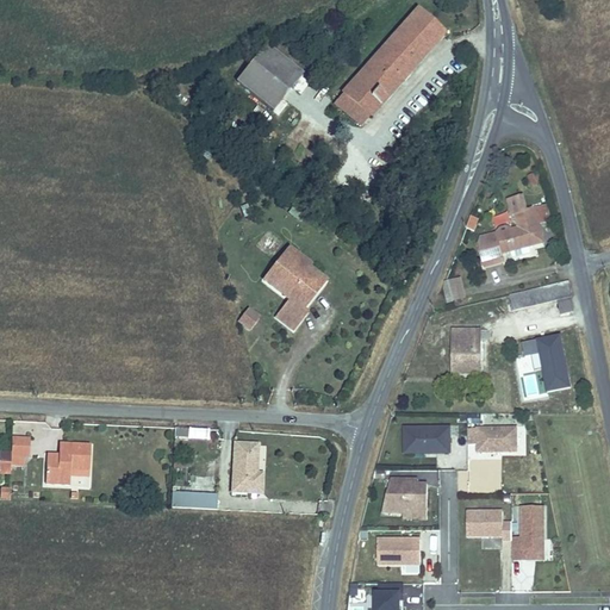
[(442,33),(418,12),(347,92),(371,113),(442,33)]
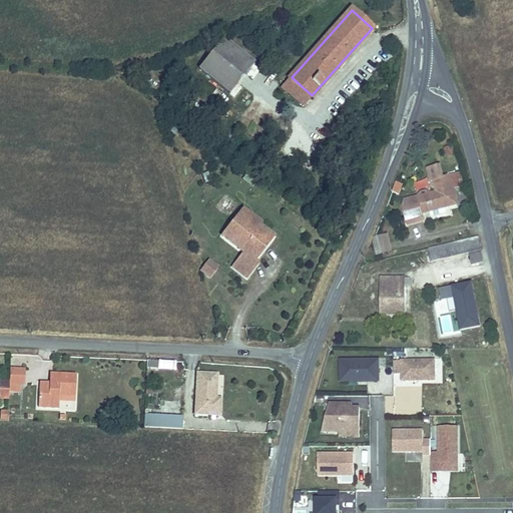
[(226,36),(202,66),(233,90),(258,61),(226,36)]
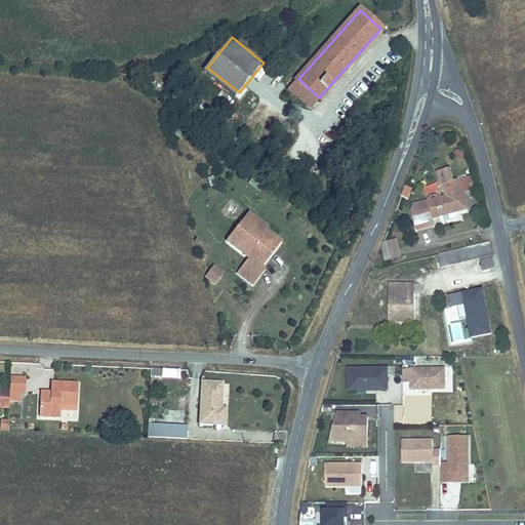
[(319,97),(298,79),(291,86),(312,106),(319,97)]
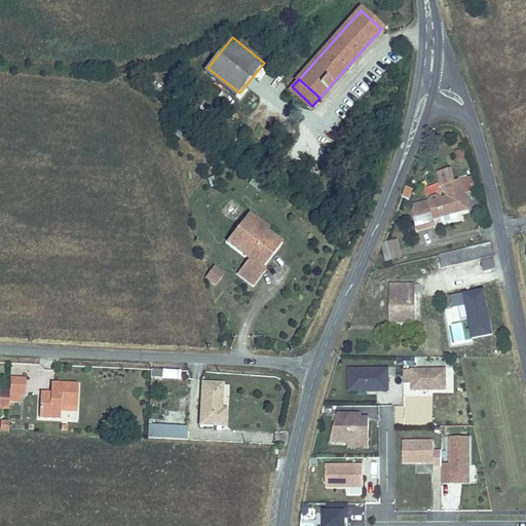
[(461,150),(455,152),(458,160),(463,159),(461,150)]
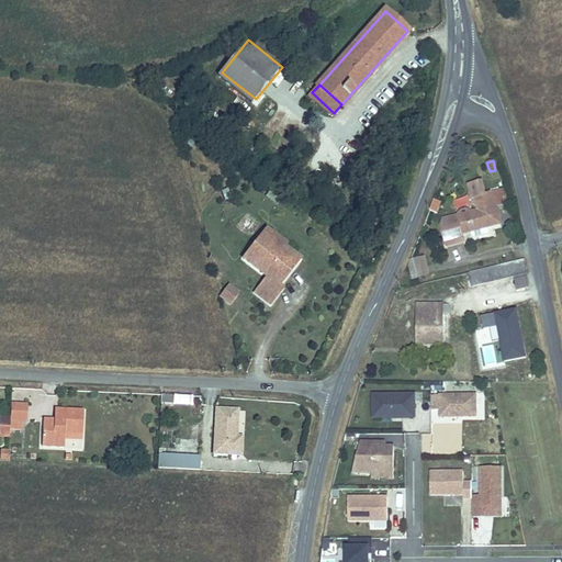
[(439,226),(446,247),(463,243),(461,235),(487,228),(502,225),(496,206),(507,204),(504,190),(485,194),(481,181),(467,186),(471,200),(473,199),(476,210),(471,211),(465,209),(460,211),(457,215),(442,218),(439,226)]
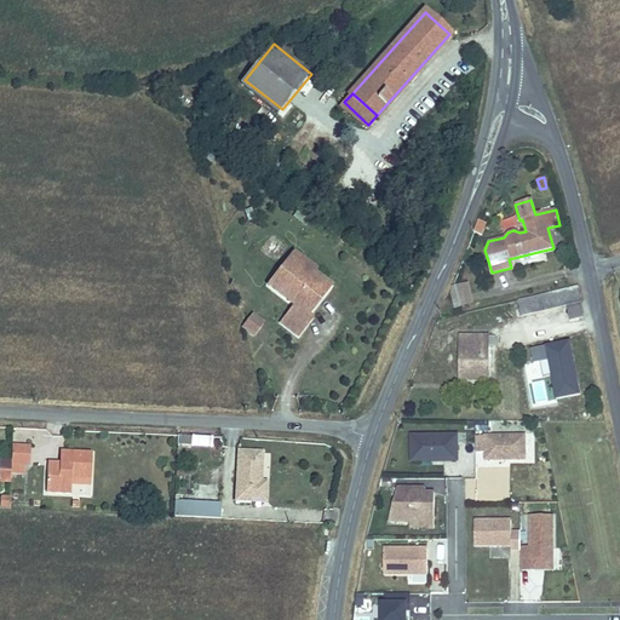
[(294,252),(286,262),(306,276),(311,270),(314,268),(294,252)]
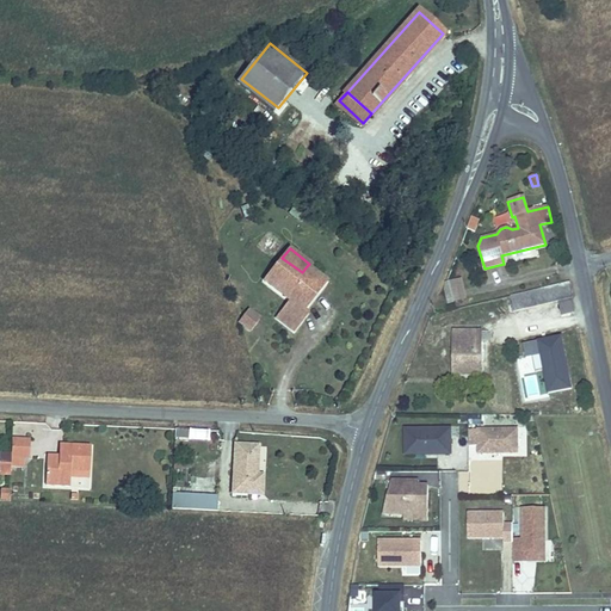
[(302,272),(282,258),(263,279),(288,301),(276,316),(291,329),(306,313),(302,309),(309,300),(306,297),(314,287),(318,290),(325,281),(307,266),(302,272)]
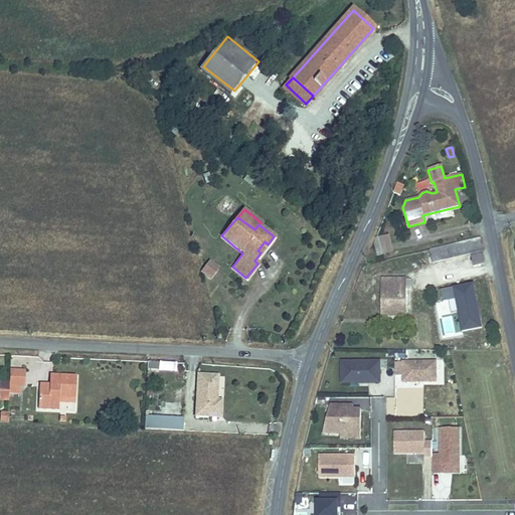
[(375,239),(375,243),(378,254),(391,251),(388,237),(375,239)]
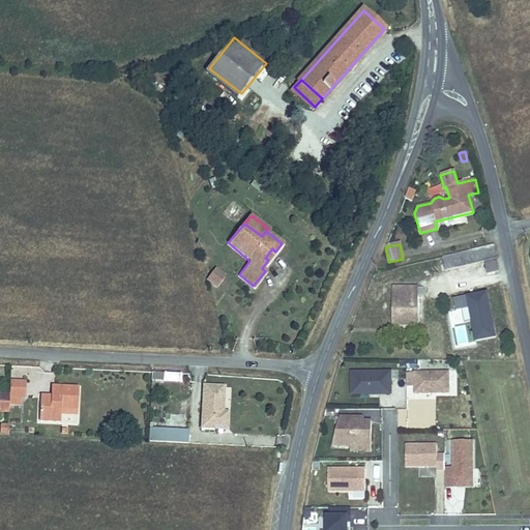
[(495,247),(447,258),(449,269),(497,259),(495,247)]
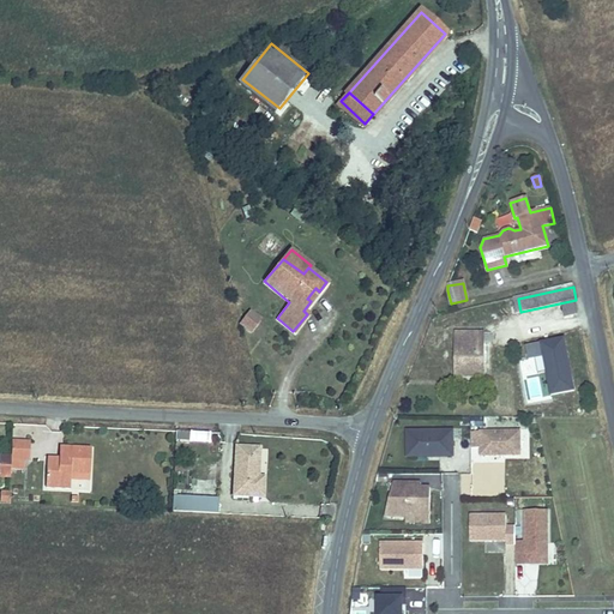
[(241,326),(254,332),(263,315),(248,309),(241,326)]
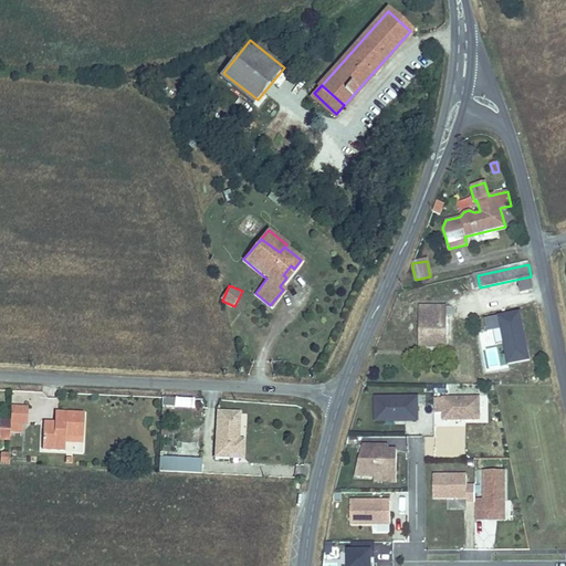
[(422,306),(421,346),(446,346),(447,324),(447,307),(422,306)]
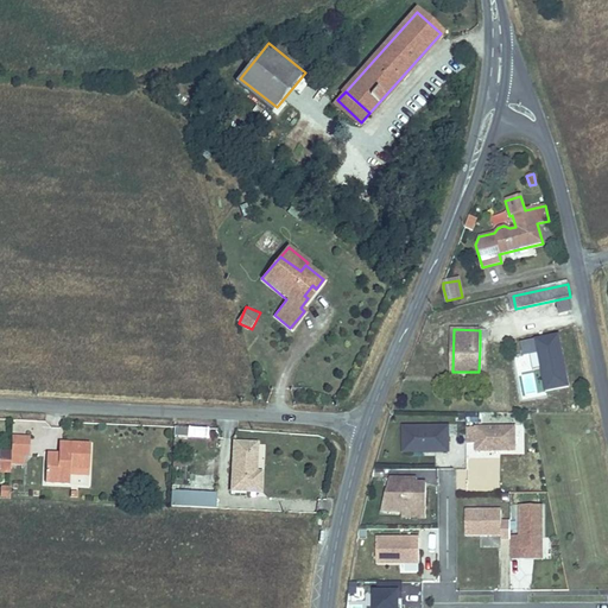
[(561,336),(523,343),(525,354),(540,350),(549,392),(570,387),(561,336)]
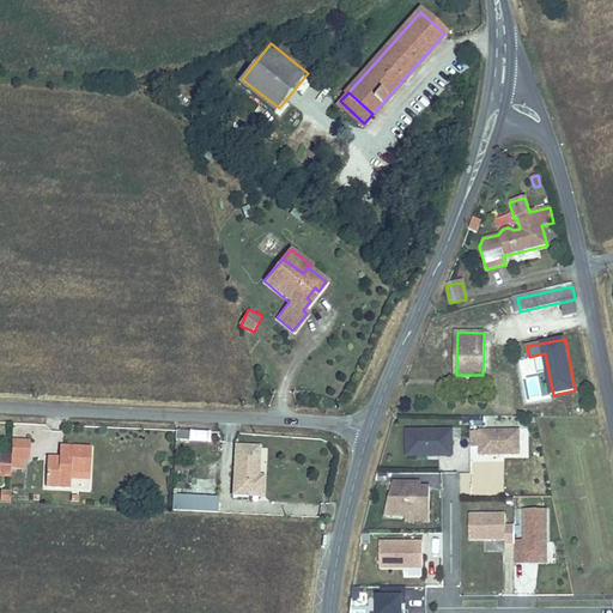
[(521,453),(521,429),(472,429),(472,445),(481,445),(481,453),(521,453)]
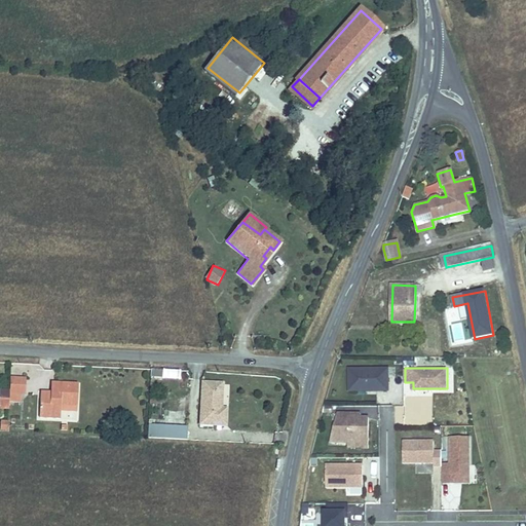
[(388,369),(349,370),(349,390),(388,390),(388,369)]
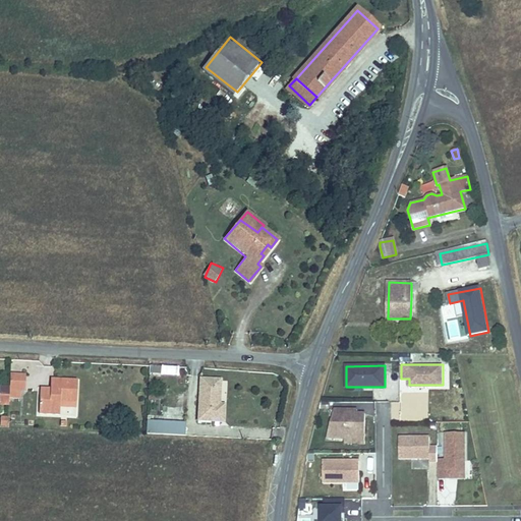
[(5,370),(4,386),(19,387),(19,371),(5,370)]
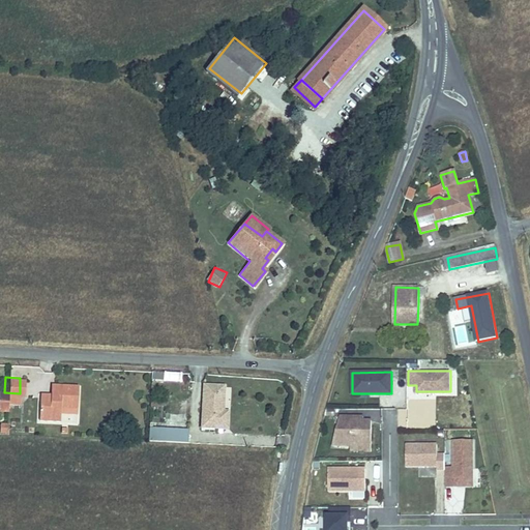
[(35,420),(56,421),(56,407),(71,407),(72,384),(51,384),(50,393),(35,393),(35,420)]
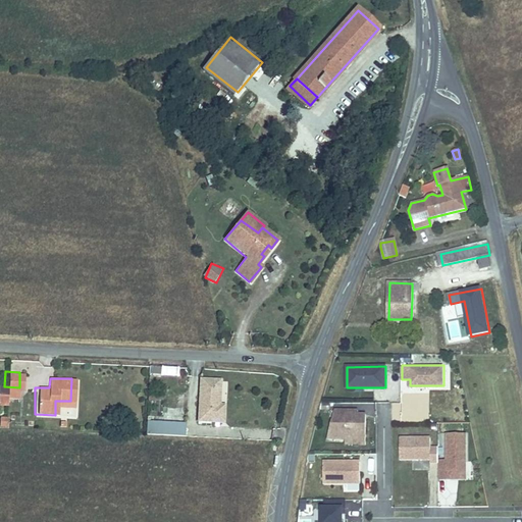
[(193,379),(192,421),(215,421),(215,406),(210,406),(210,379),(193,379)]
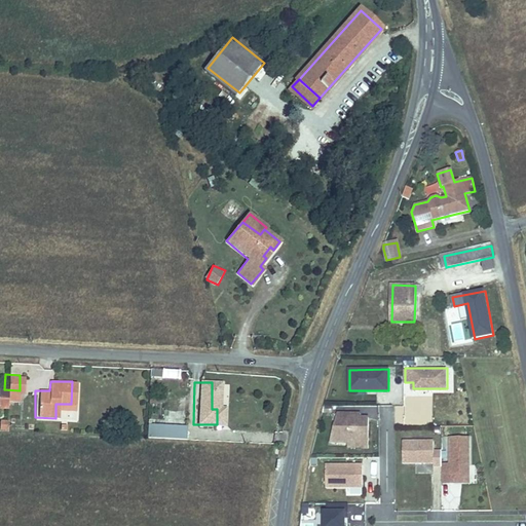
[(370,435),(370,416),(362,416),(362,412),(339,412),(338,441),(362,441),(362,435),(370,435)]
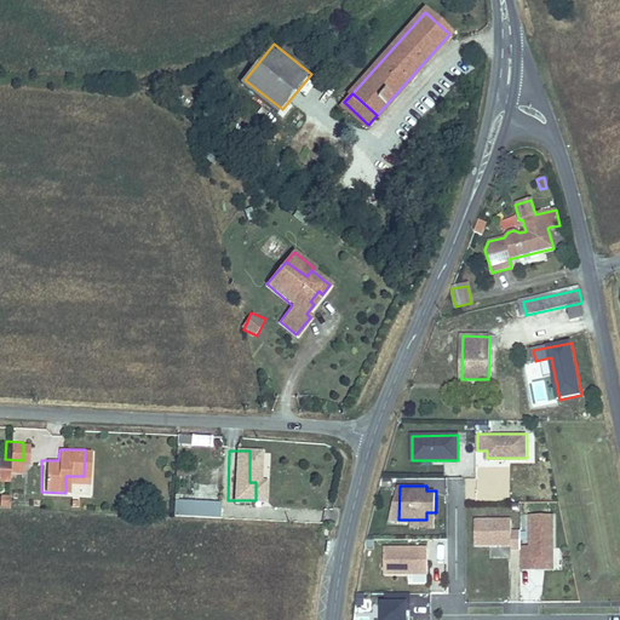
[(167,498),(166,514),(211,515),(212,499),(167,498)]
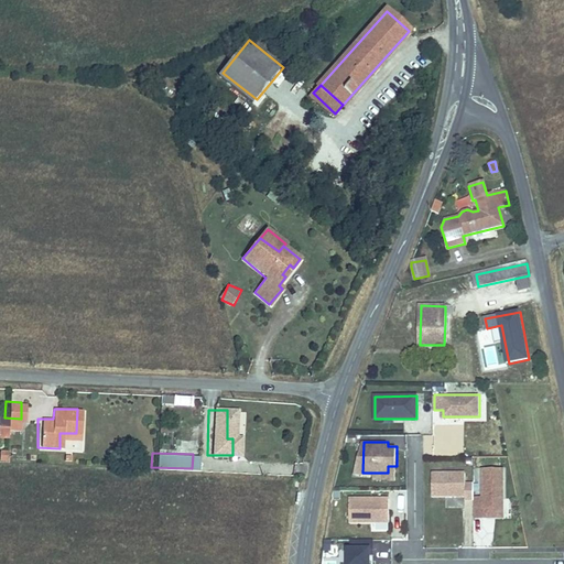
[(475,498),(475,517),(505,516),(505,467),(484,467),(484,496),(475,496),(475,498)]
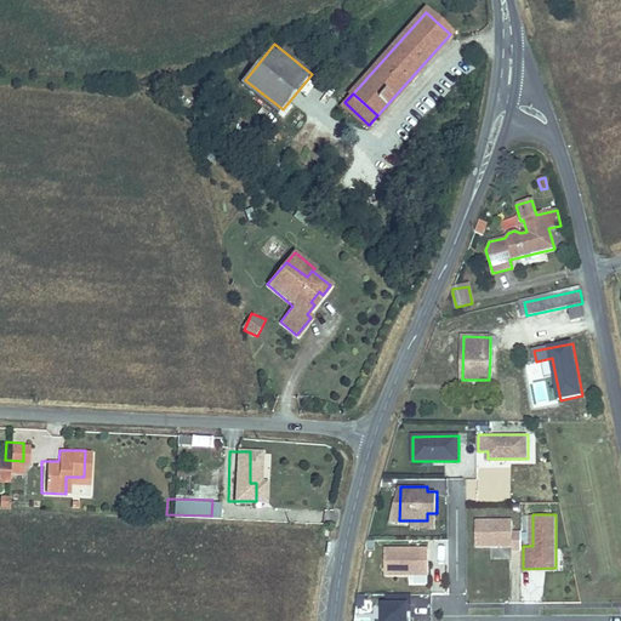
[(514,531),(514,519),(477,519),(477,545),(513,545),(513,548),(523,548),(523,546),(523,530),(514,531)]
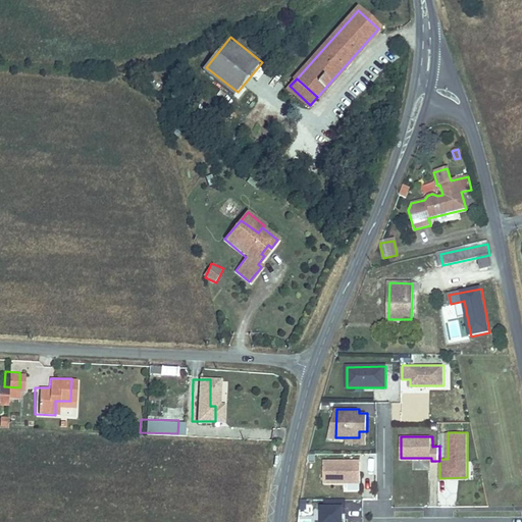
[(361,482),(361,460),(324,460),(325,482),(361,482)]
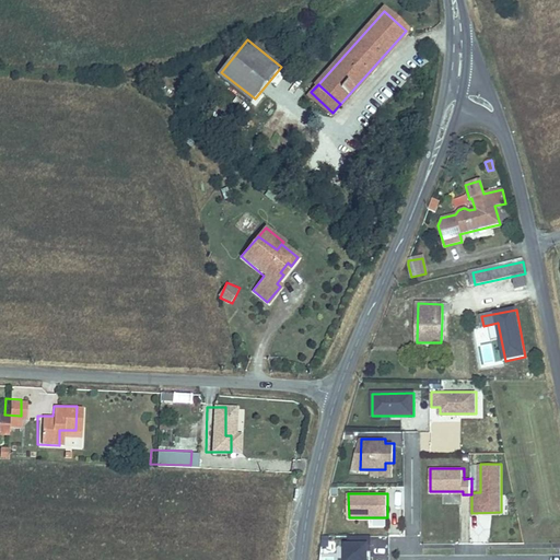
[(371,559),(371,537),(349,537),(350,546),(347,547),(347,559),(371,559)]
